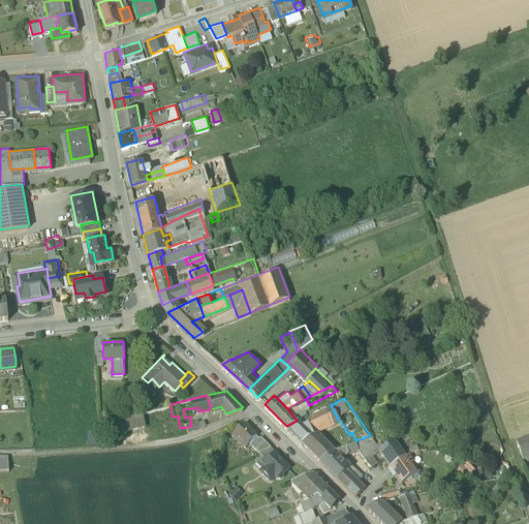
[(287,408),(292,414),(310,406),(309,405),(306,399),(304,399),(287,408)]
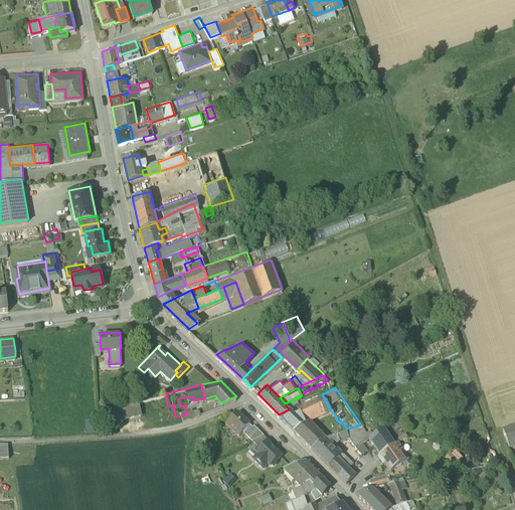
[(322,394),(297,405),(305,421),(308,419),(306,419),(329,407),(322,394)]
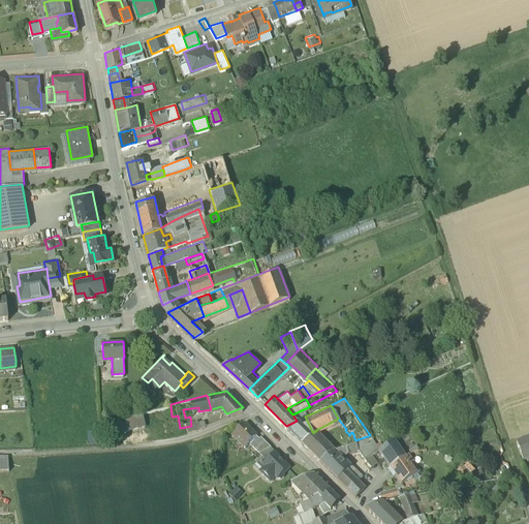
[(197,412),(198,411),(198,407),(183,409),(185,418),(190,417),(191,426),(199,423),(197,412)]
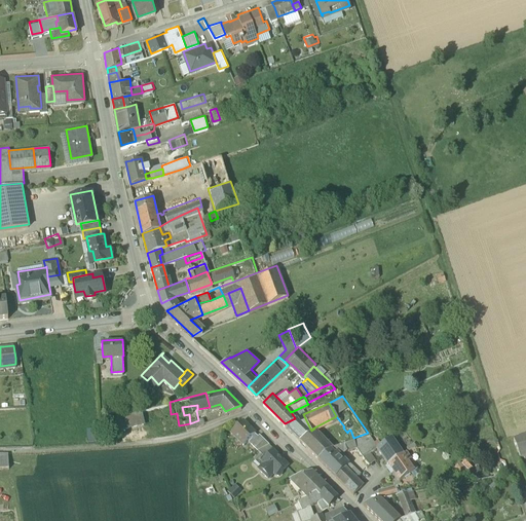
[(145,422),(141,409),(122,414),(125,425),(125,426),(145,422)]
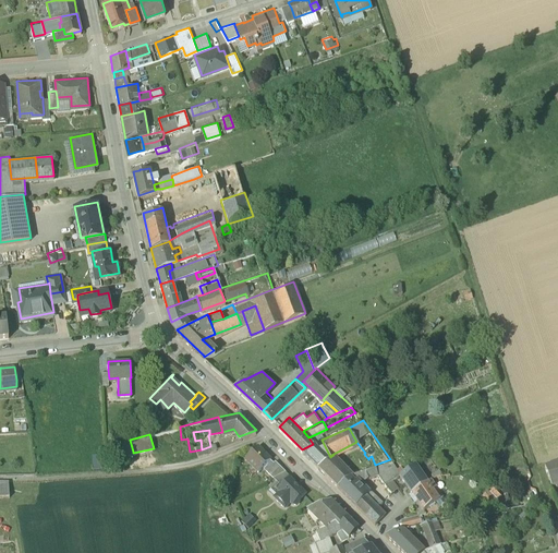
[(133,452),(130,440),(113,443),(117,456),(133,452)]
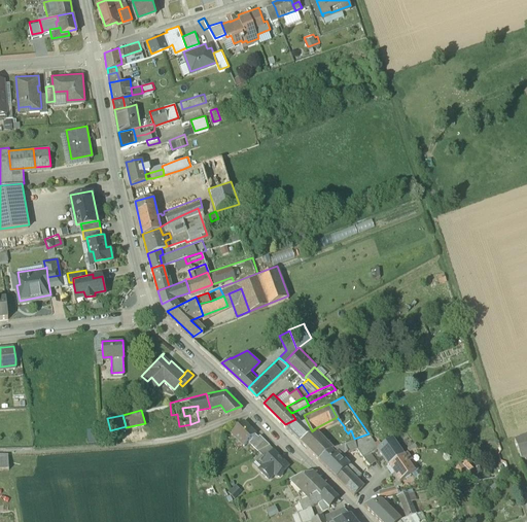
[(295,419),(285,424),(301,439),(312,431),(304,415),(295,419)]
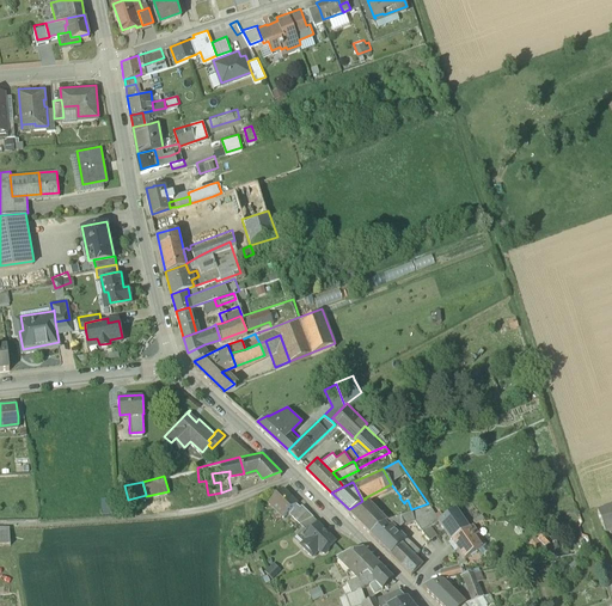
[(298,499),(283,483),(267,500),(282,515),(298,499)]
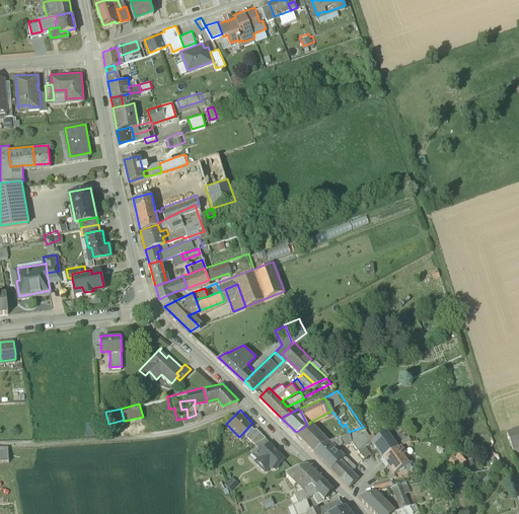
[(307,425),(296,432),(313,450),(323,442),(325,440),(310,423),(307,425)]
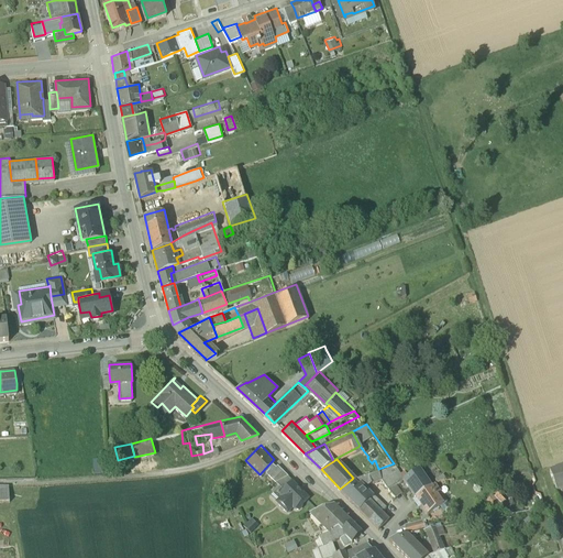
[(277,462),(268,471),(274,477),(283,467),(277,462)]
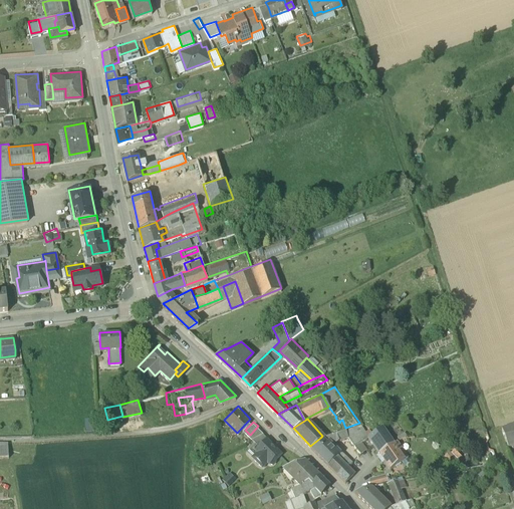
[(513,422),(501,427),(508,444),(513,442),(513,422)]
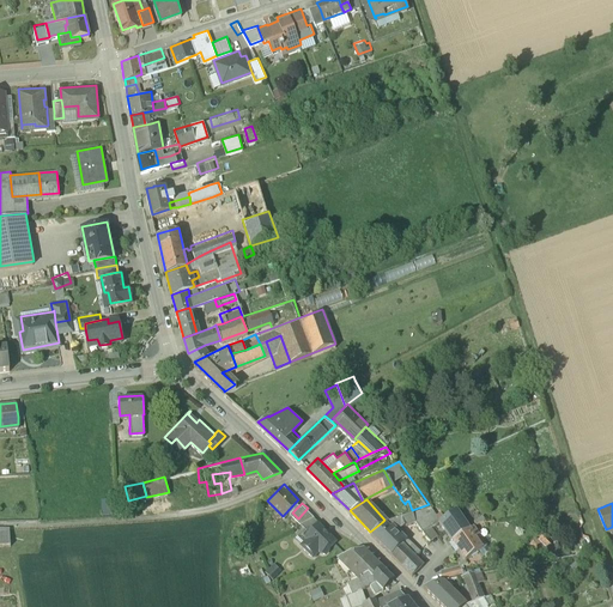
[(424,529),(439,519),(430,504),(429,504),(412,510),(387,519),(390,523),(393,521),(396,524),(416,519),(424,529)]
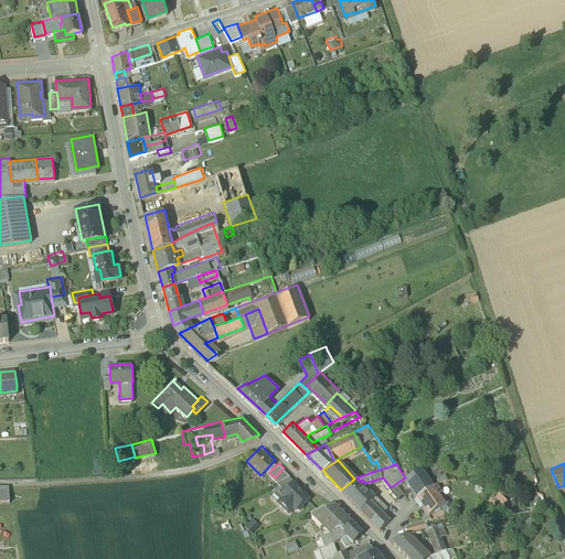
[(405,477),(417,495),(433,484),(420,466),(405,477)]
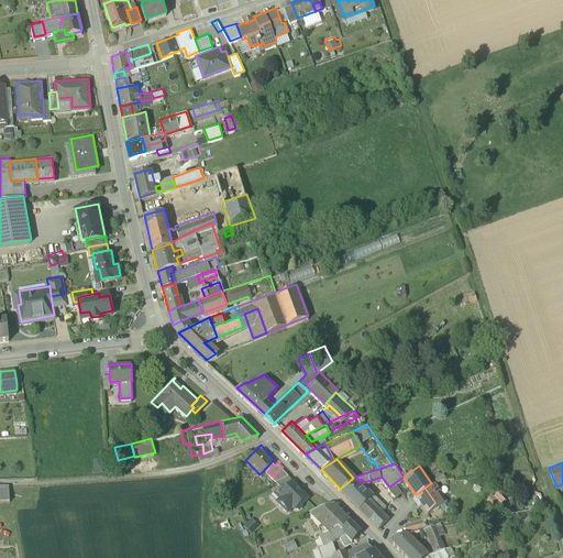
[(294,478),(283,467),(274,477),(282,485),(283,484),(286,484),(291,479),(291,480),(294,478)]
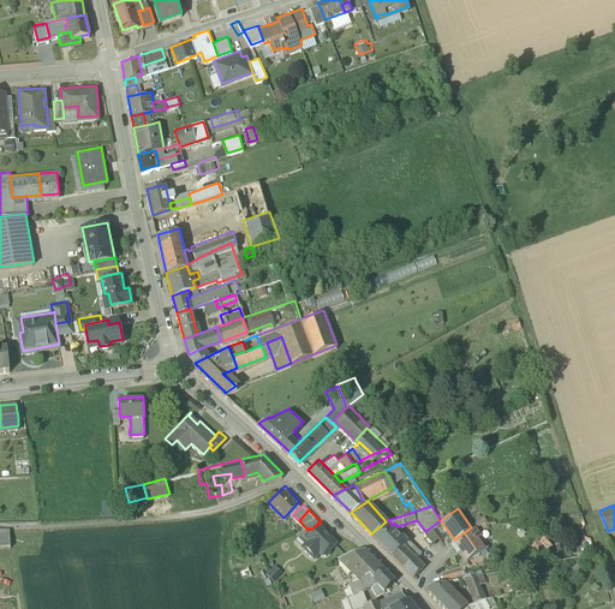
[(386,521),(383,524),(395,535),(384,545),(393,554),(408,538),(398,526),(394,523),(392,525),(388,520),(386,521)]
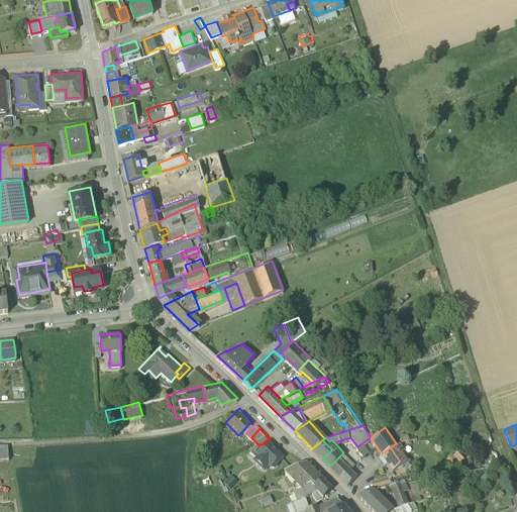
[(268,439),(263,444),(260,444),(259,445),(257,447),(257,450),(260,452),(255,457),(256,461),(259,464),(261,465),(264,467),(269,462),(272,465),(275,465),(277,463),(277,459),(282,454),(268,440),(268,439)]
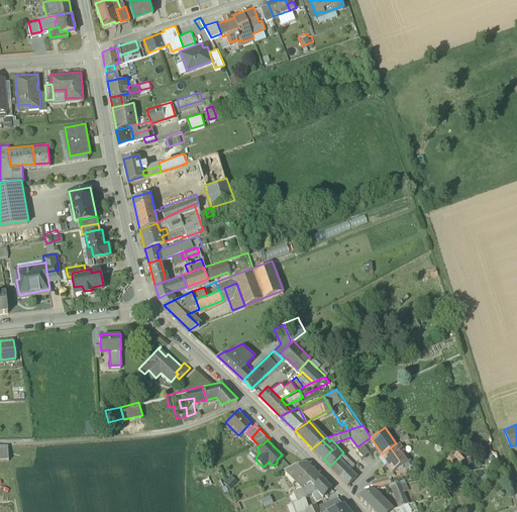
[(322,440),(312,448),(323,458),(332,449),(322,440)]
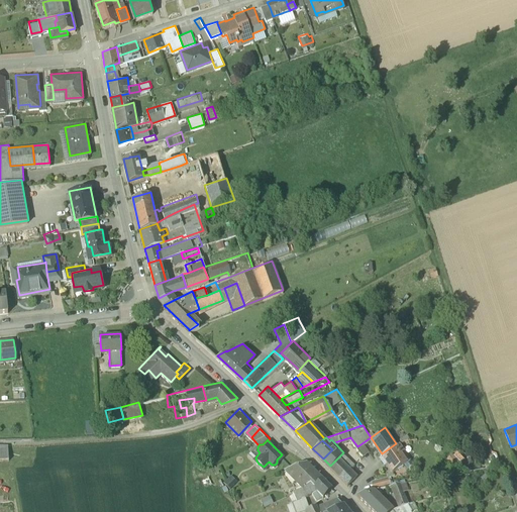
[(396,443),(382,453),(393,470),(407,459),(410,457),(399,441),(396,443)]
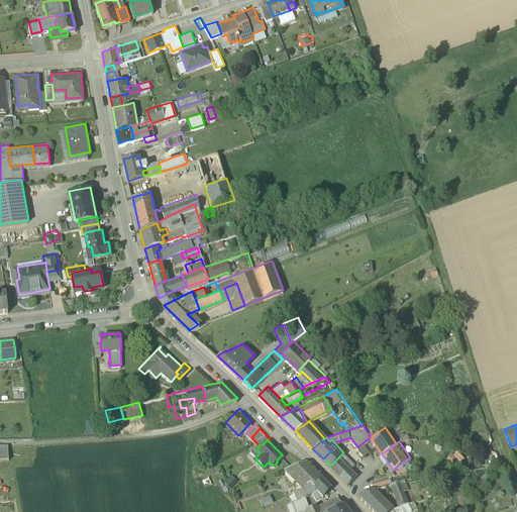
[(5,442),(0,442),(0,457),(9,457),(7,442),(5,442)]
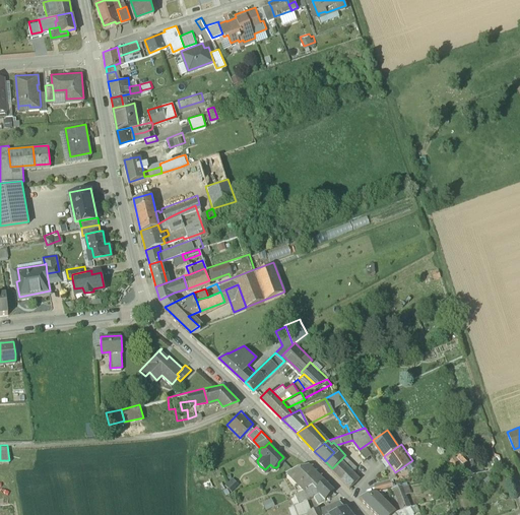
[(346,454),(345,455),(332,468),(349,486),(358,478),(350,471),(356,464),(346,454)]
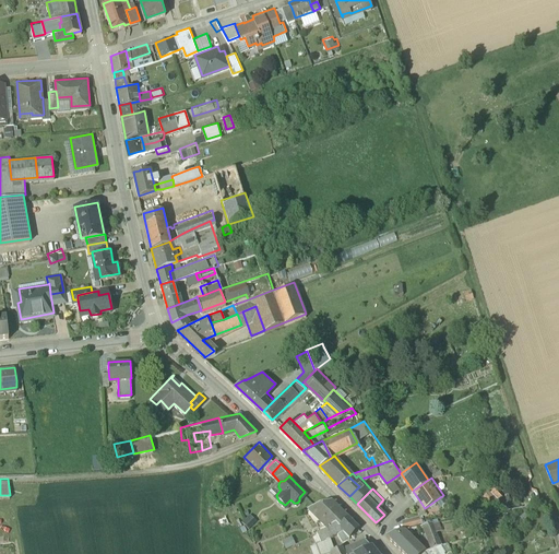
[(348,515),(331,497),(309,506),(329,527),(328,525),(335,520),(340,523),(348,515)]
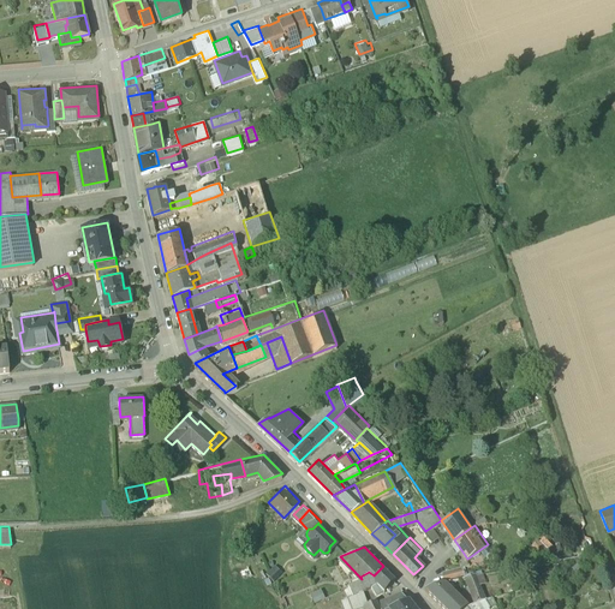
[(274,578),(282,569),(276,562),(267,571),(274,578)]
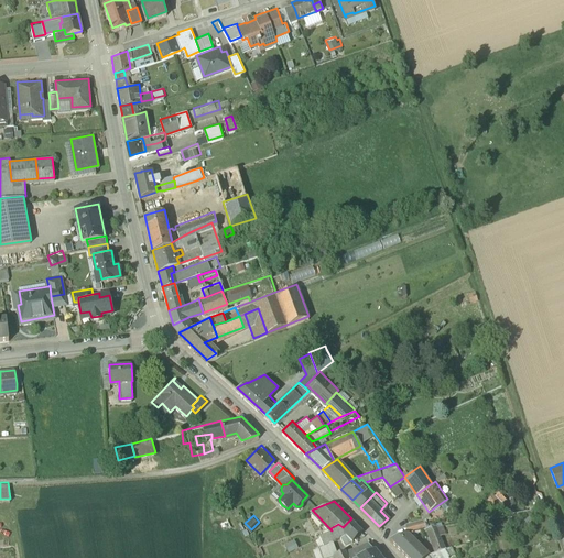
[(424,516),(416,518),(419,528),(426,526),(424,516)]
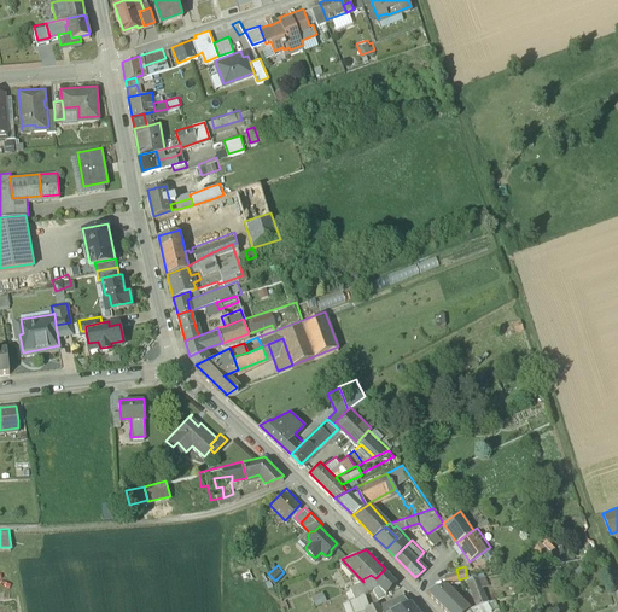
[(385,569),(375,578),(371,575),(362,580),(363,582),(350,588),(354,596),(355,596),(360,594),(367,590),(378,583),(386,592),(397,581),(385,569)]
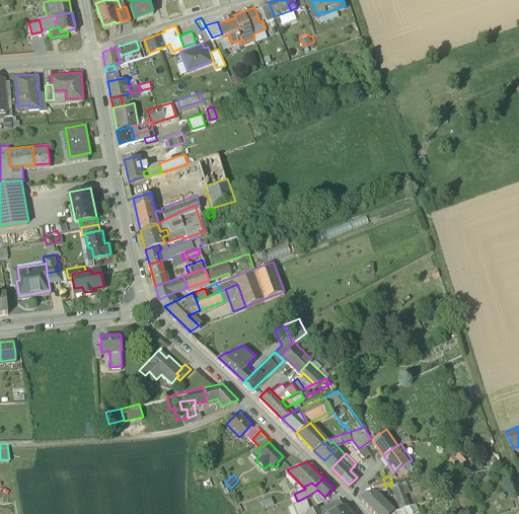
[(392,485),(399,506),(404,502),(408,501),(410,500),(405,491),(410,490),(406,482),(392,485)]
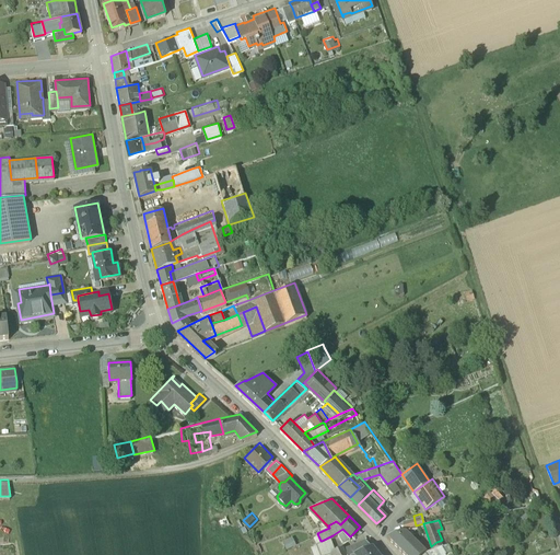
[(407,554),(420,554),(426,550),(426,548),(427,548),(405,528),(387,534),(407,554)]
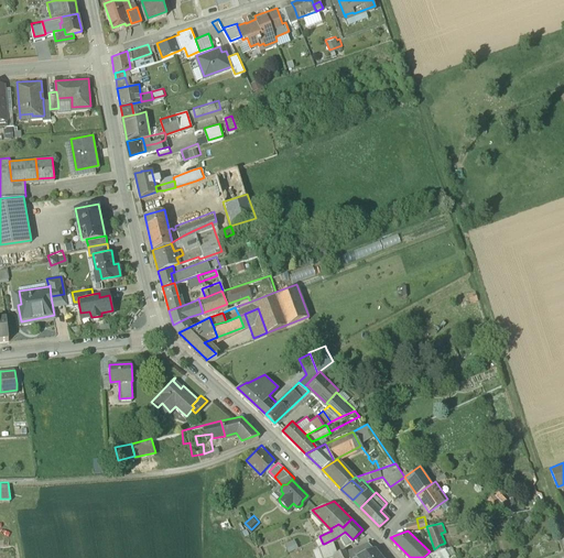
[(282,545),(284,551),(294,547),(291,540),(282,545)]
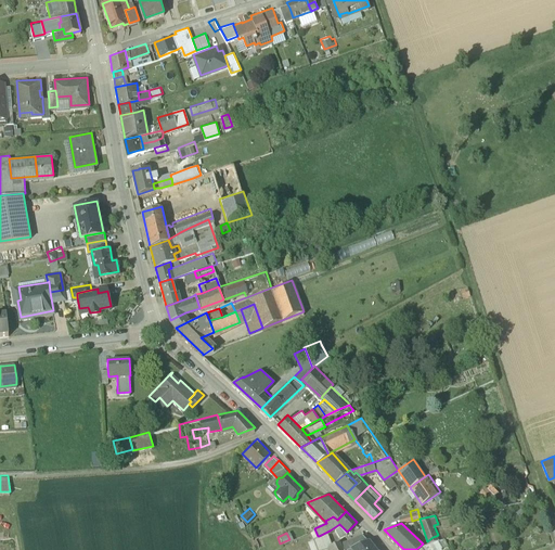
[(323,534),(319,536),(318,536),(313,538),(318,549),(328,546),(327,544),(328,544),(323,534)]
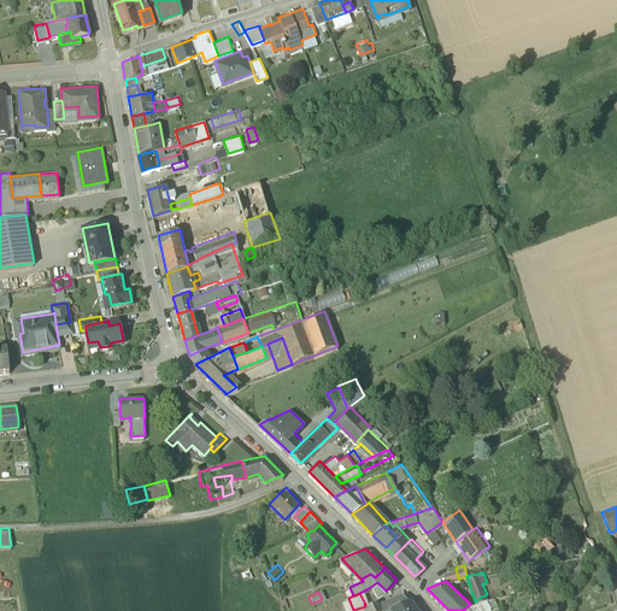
[(404,593),(387,600),(391,607),(409,600),(404,593)]
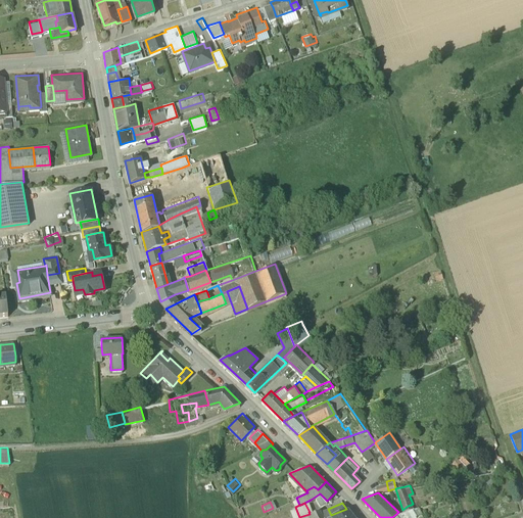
[(397,512),(397,513),(401,517),(408,517),(413,515),(411,505),(408,506),(402,510),(398,512),(397,512)]
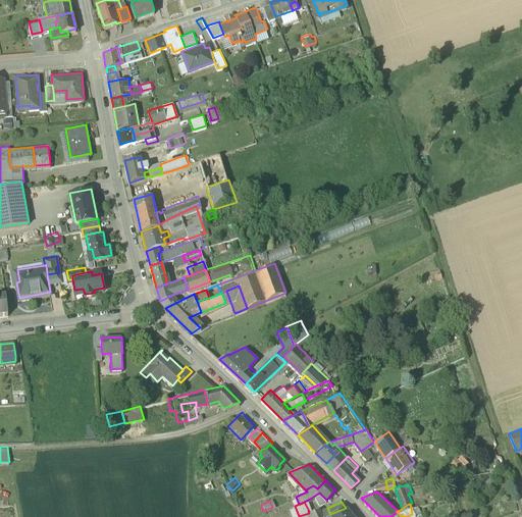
[(312,512),(309,513),(310,516),(322,516),(330,514),(327,508),(327,507),(320,510),(319,509),(312,512)]
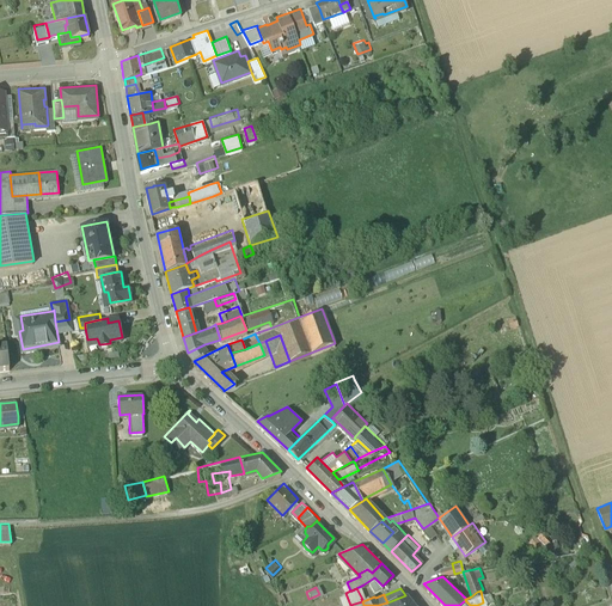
[(405,595),(387,603),(389,605),(416,605),(408,594),(405,595)]
